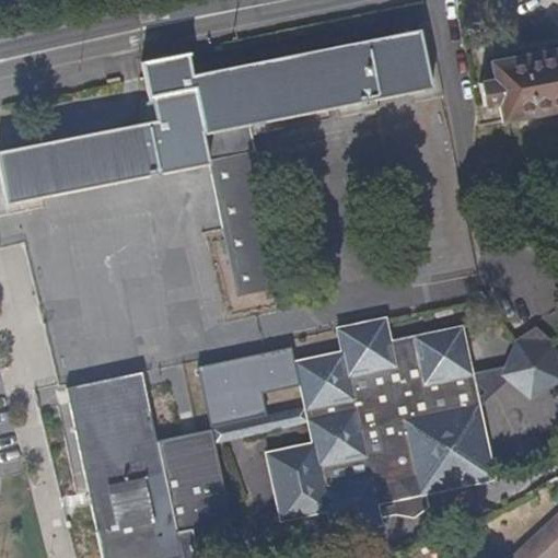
[(253,124),(433,88),(421,30),(302,53),(195,73),(190,53),(143,61),(151,101),(153,101),(157,119),(0,150),(0,165),(8,204),(41,197),(33,158),(177,130),(186,169),(210,163),(205,134),(218,130),(224,159),(258,152),(253,124)]
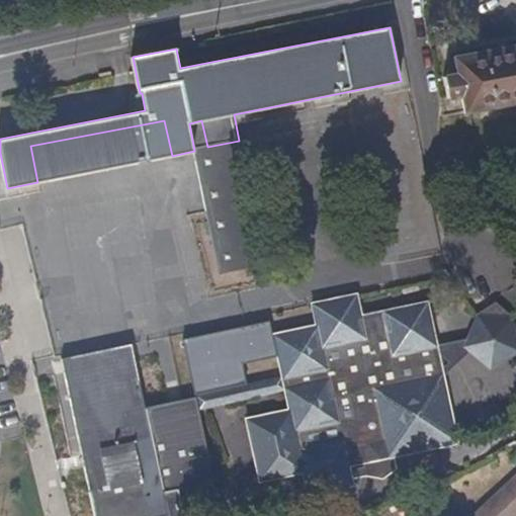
[(515,45),(454,58),(457,74),(445,76),(449,98),(462,96),(464,110),(515,100),(515,45)]
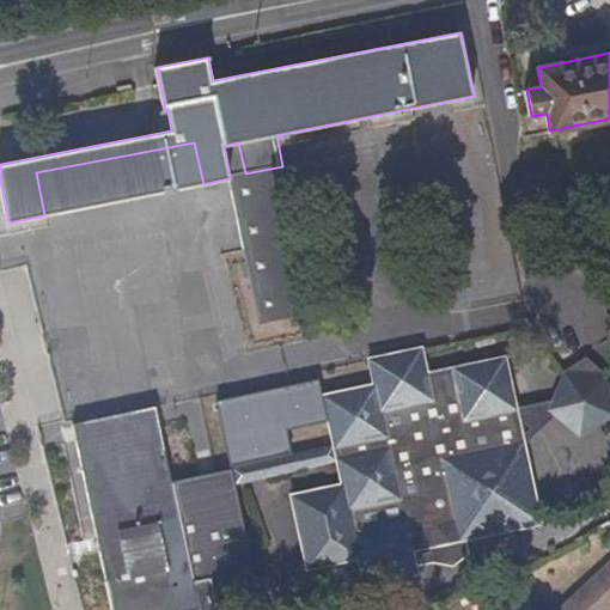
[(203,184),(194,142),(36,172),(44,215),(203,184)]
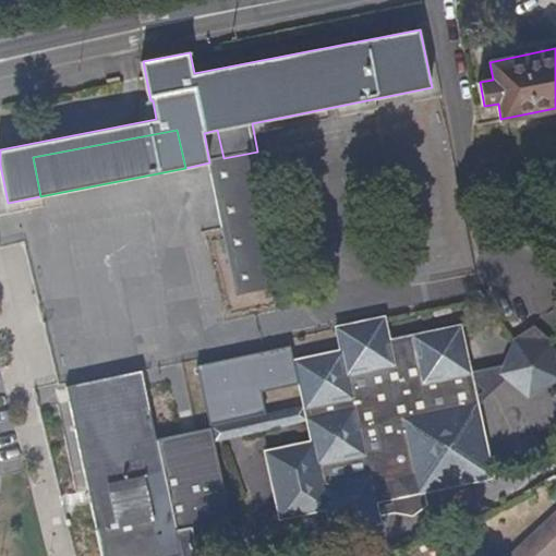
[(285,285),(257,152),(224,158),(217,130),(204,133),(209,162),(238,294),(285,285)]
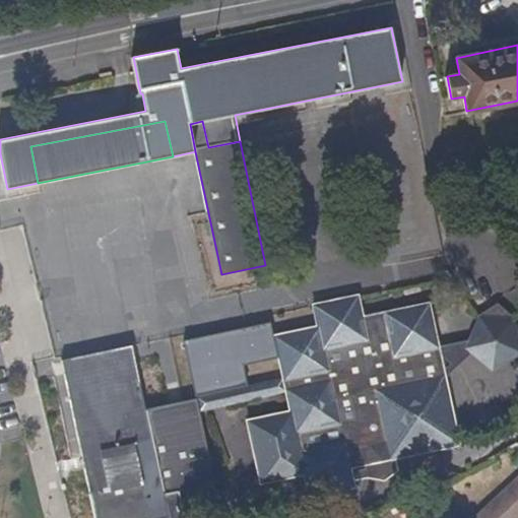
[(438,345),(429,305),(364,318),(359,296),(316,305),(321,327),(277,336),(294,411),(251,422),(263,480),(307,470),(311,494),(353,484),(352,480),(350,472),(349,465),(367,461),(396,455),(459,442),(445,380),(438,345)]
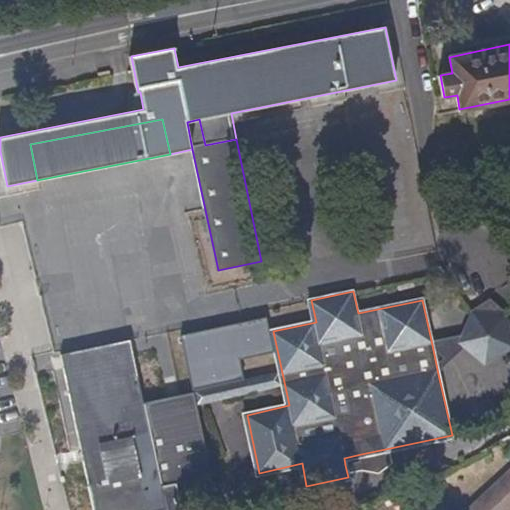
[(492,297),(473,309),(475,313),(505,315),(508,311),(492,297)]
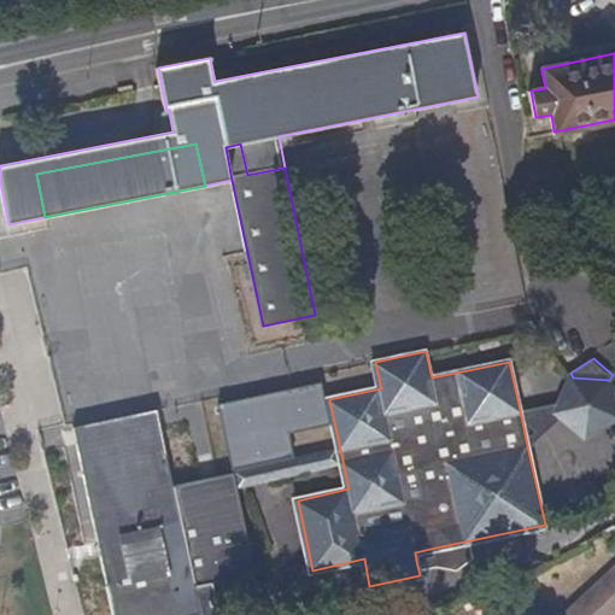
[(614,381),(613,375),(609,380),(573,378),(570,373),(557,403),(520,410),(528,451),(561,420),(586,440),(614,422),(614,381)]
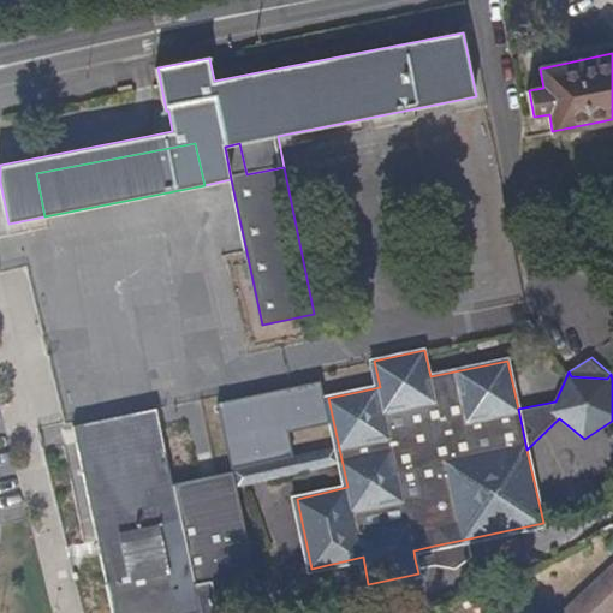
[(255,566),(237,493),(225,495),(222,486),(195,492),(192,478),(174,483),(161,424),(155,424),(152,409),(81,424),(84,439),(78,441),(114,612),(220,612),(213,582),(244,575),(242,569),(255,566)]
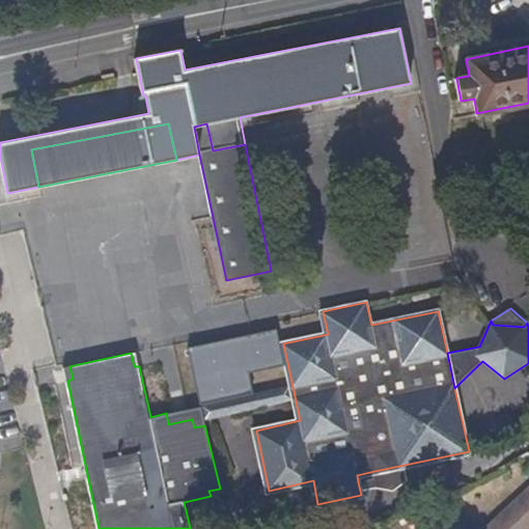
[(203,419),(295,399),(291,384),(200,405),(203,419)]
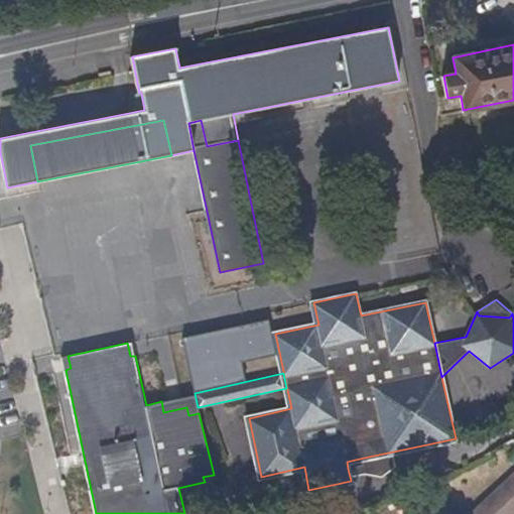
[(199,413),(195,394),(161,401),(163,412),(186,407),(188,415),(199,413)]
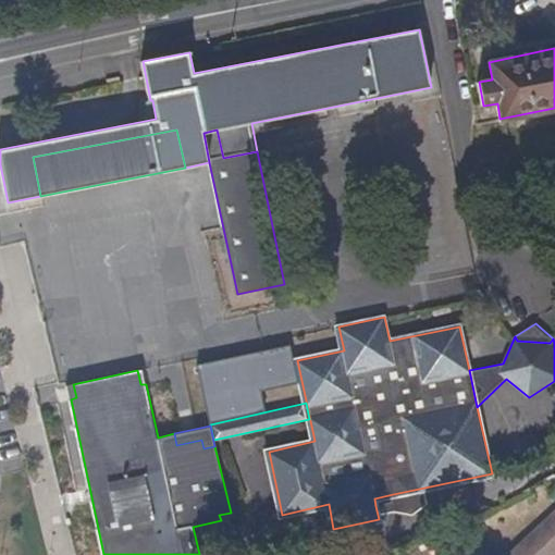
[(429,503),(424,488),(393,494),(392,502),(375,506),(378,515),(395,510),(414,514),(429,503)]
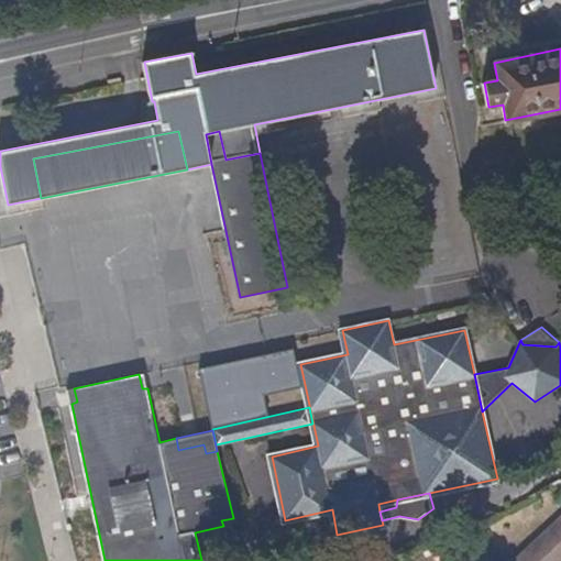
[(560,523),(558,520),(547,529),(560,545),(560,523)]
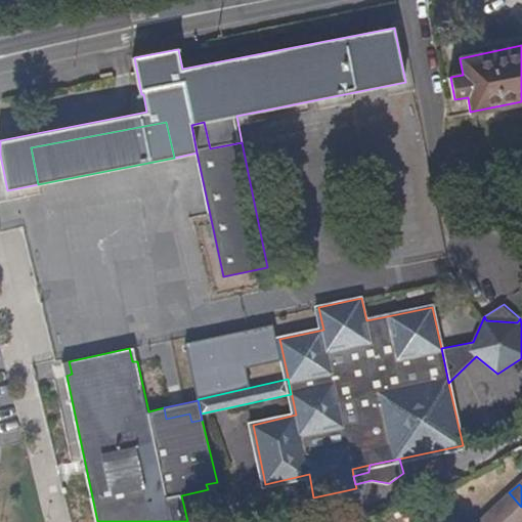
[(521,507),(509,492),(499,503),(518,521),(521,521),(521,507)]
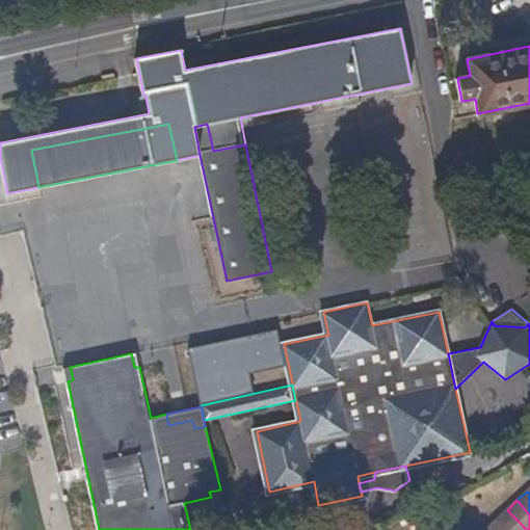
[(526,529),(507,510),(497,520),(506,529),(526,529)]
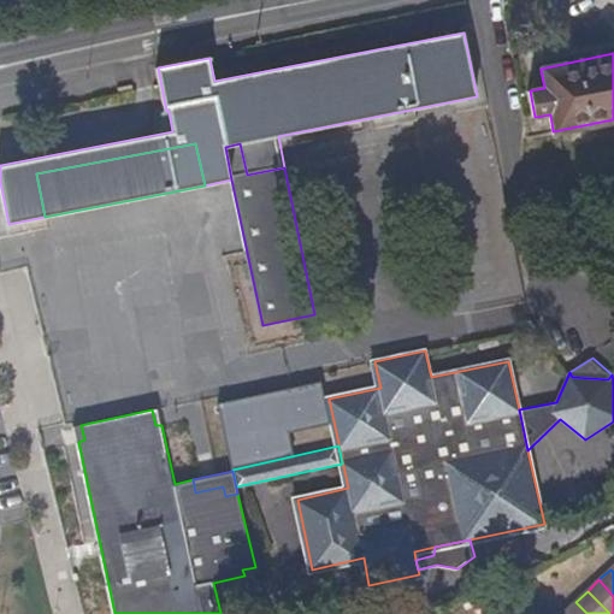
[(586,613),(576,602),(564,613),(586,613)]
